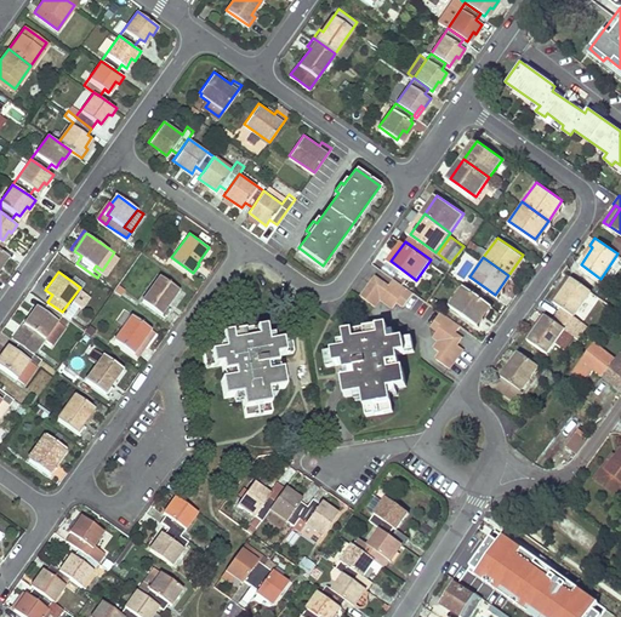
[(180,287),(159,274),(141,298),(164,314),(170,306),(167,304),(180,287)]
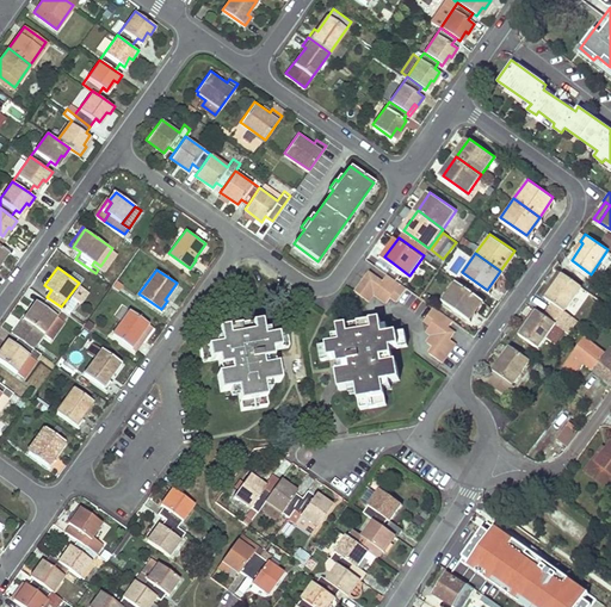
[(563,310),(581,285),(559,270),(553,277),(557,280),(545,297),(563,310)]
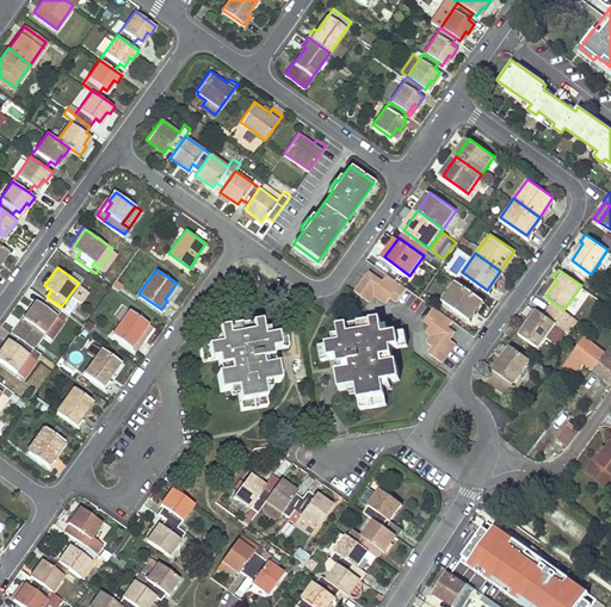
[(401,295),(407,285),(388,272),(382,279),(369,271),(356,290),(369,299),(374,291),(387,301),(395,290),(401,295)]
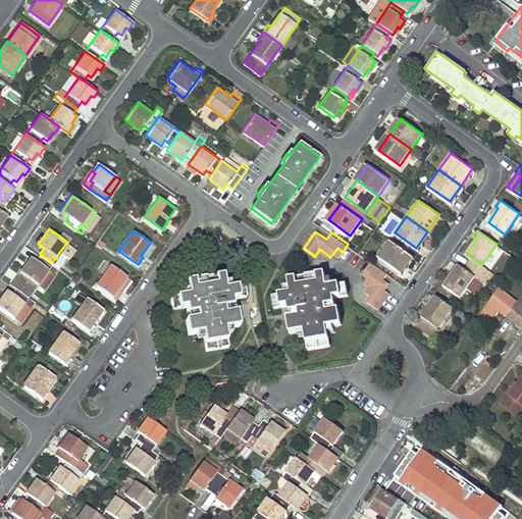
[(466,254),(476,240),(472,237),(462,251),(466,254)]
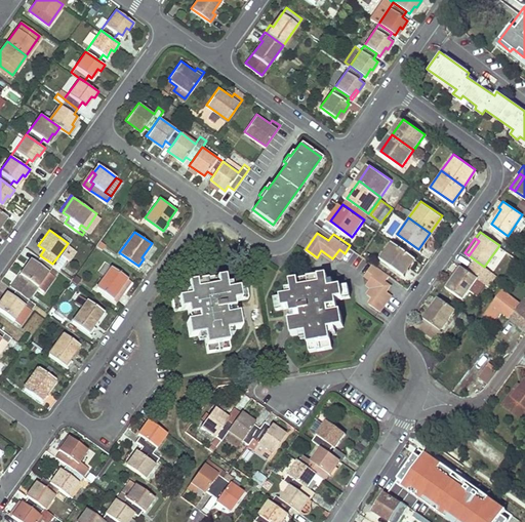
[(106,242),(101,239),(97,243),(102,247),(106,242)]
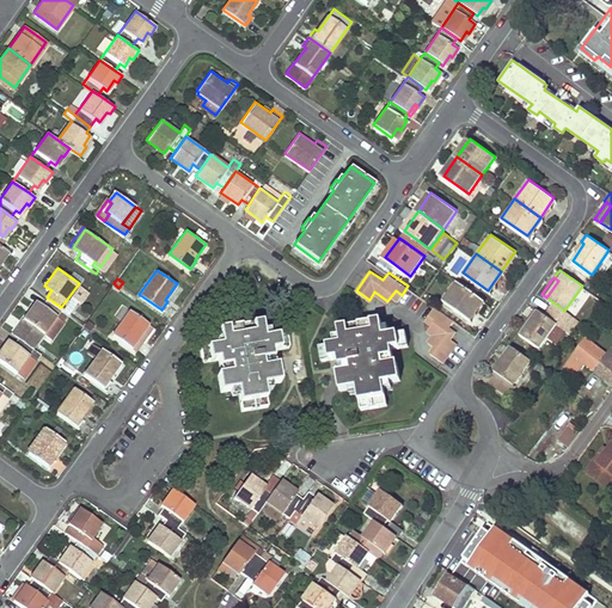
[(483,299),(457,280),(442,299),(469,318),(483,299)]
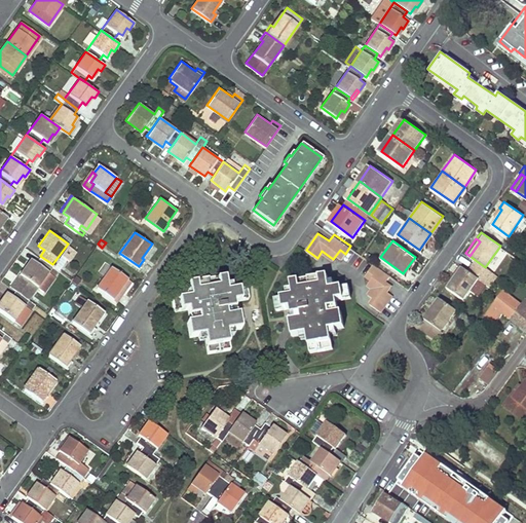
[(60,269),(75,249),(68,244),(52,264),(60,269)]
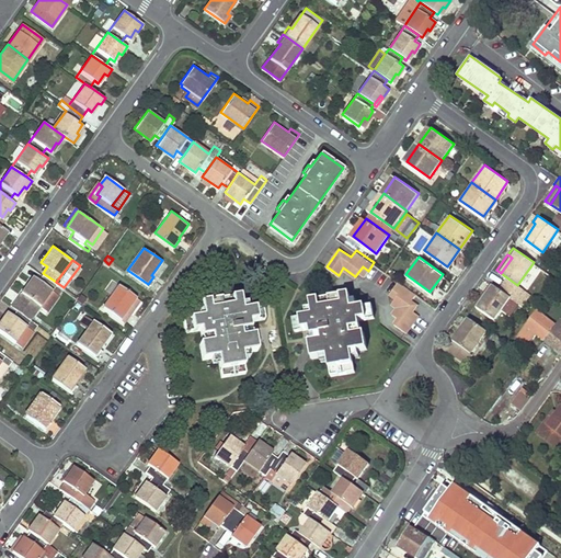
[(18,308),(38,322),(64,287),(56,282),(43,273),(38,277),(33,274),(12,304),(18,308)]
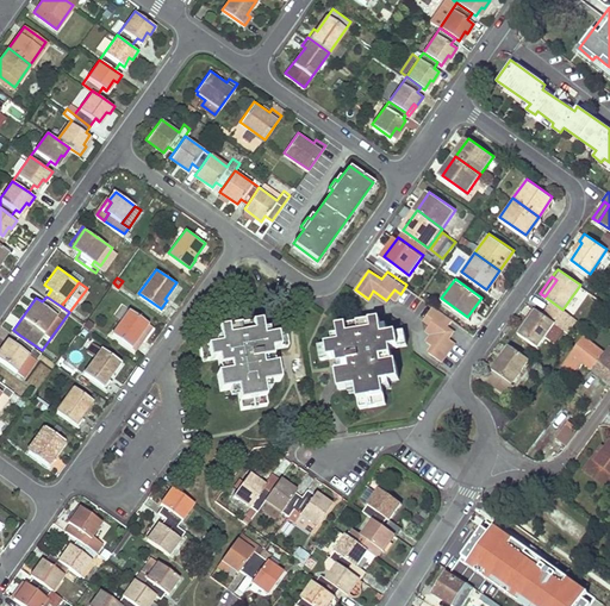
[(446,325),(452,318),(433,304),(423,318),(429,323),(425,328),(431,332),(425,339),(433,344),(428,350),(440,360),(454,341),(449,335),(452,330),(446,325)]
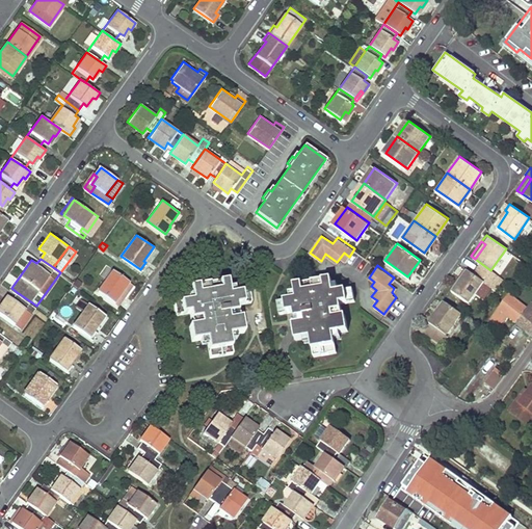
[(483,297),(491,286),(464,267),(459,274),(462,276),(452,290),(469,302),(476,292),(483,297)]
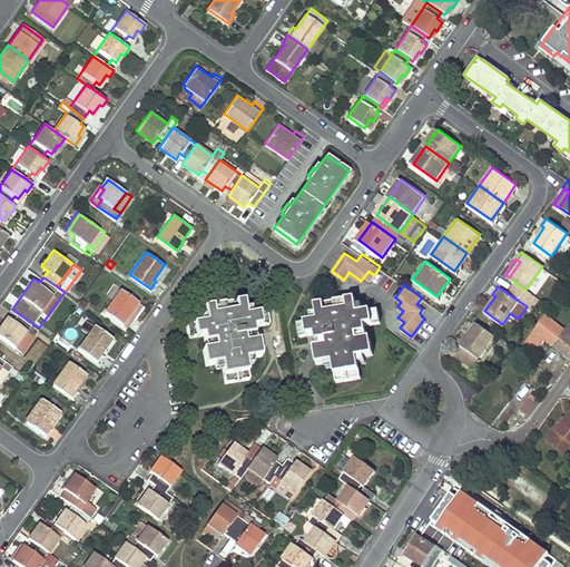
[(138,301),(120,287),(105,310),(124,324),(129,316),(128,315),(138,301)]
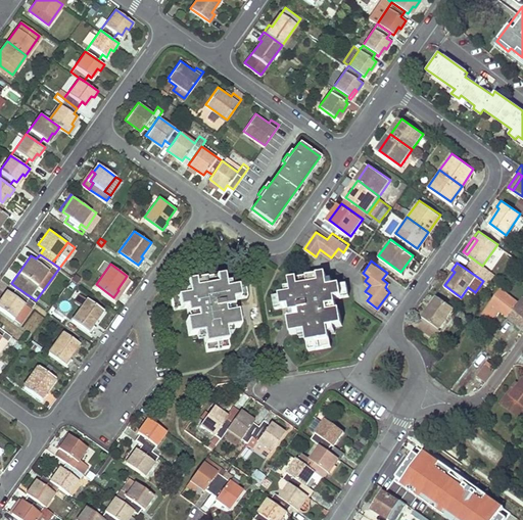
[(444,285),(455,272),(452,270),(441,283),(444,285)]
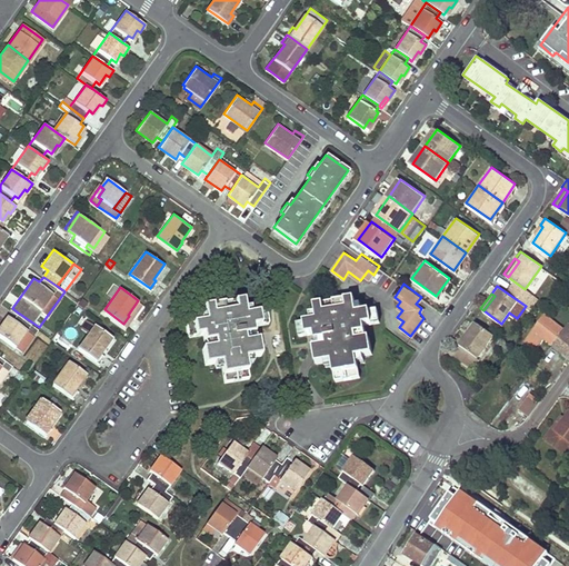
[(357,310),(355,296),(315,303),(316,317),(297,320),(299,334),(313,331),(315,338),(325,337),(326,343),(312,345),(316,361),(332,359),(336,379),(360,375),(357,355),(372,351),(369,335),(356,337),(355,331),(366,330),(365,323),(379,319),(377,307),(357,310)]
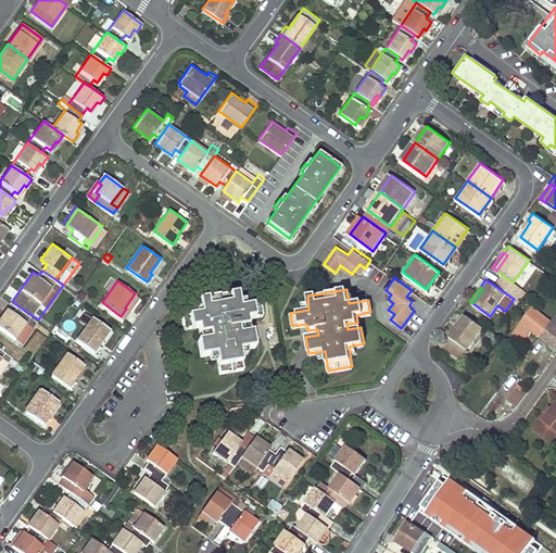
[(240,303),(238,290),(199,298),(201,312),(180,314),(182,327),(198,325),(200,331),(210,330),(210,337),(197,338),(200,354),(216,352),(218,372),(243,367),(240,348),(255,344),(252,329),(240,330),(239,325),(249,323),(248,316),(262,314),(260,301),(240,303)]
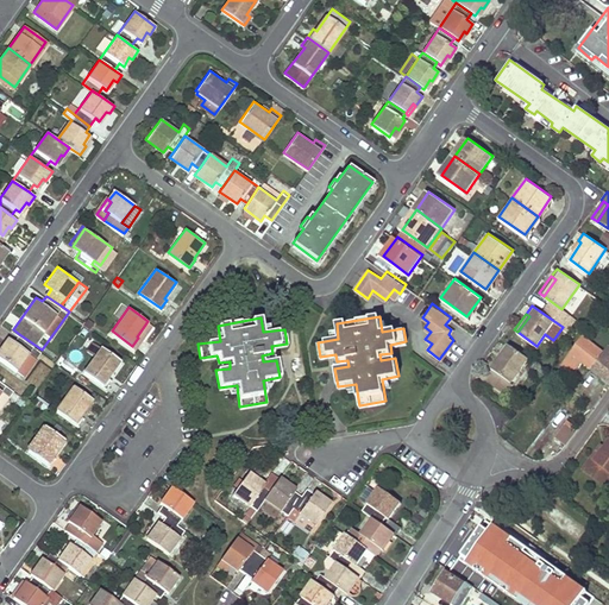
[(518,332),(512,340),(531,353),(537,346),(518,332)]
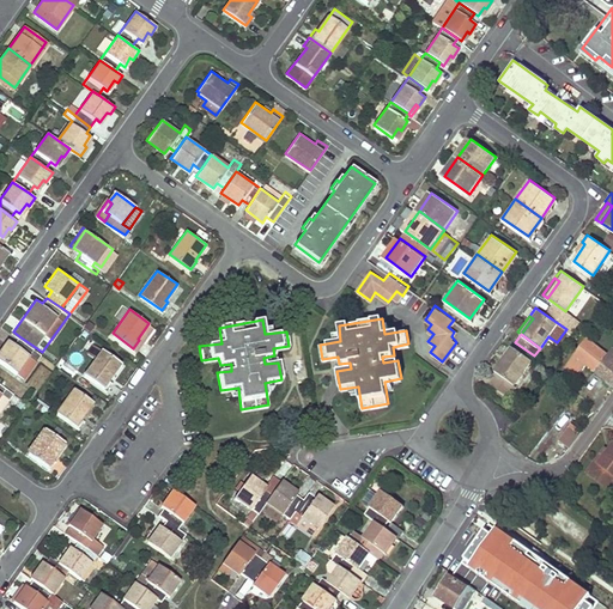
[(0,359),(25,377),(42,352),(19,336),(14,343),(7,339),(0,349),(0,359)]
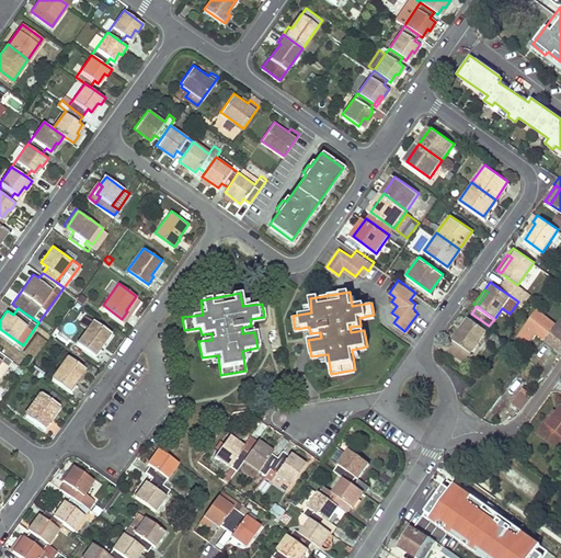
[(554,323),(536,308),(517,332),(526,340),(535,329),(544,337),(554,323)]
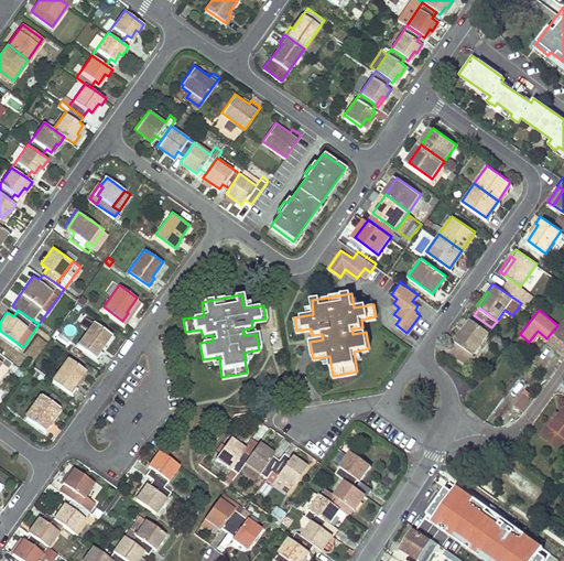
[(473,354),(488,331),(468,316),(464,325),(465,326),(454,342),(457,343),(451,352),(469,365),(475,356),(473,354)]
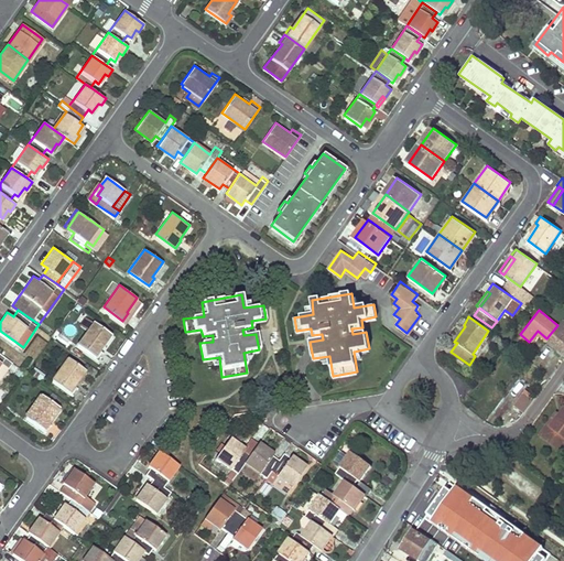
[(563,319),(557,325),(546,338),(563,352),(563,319)]
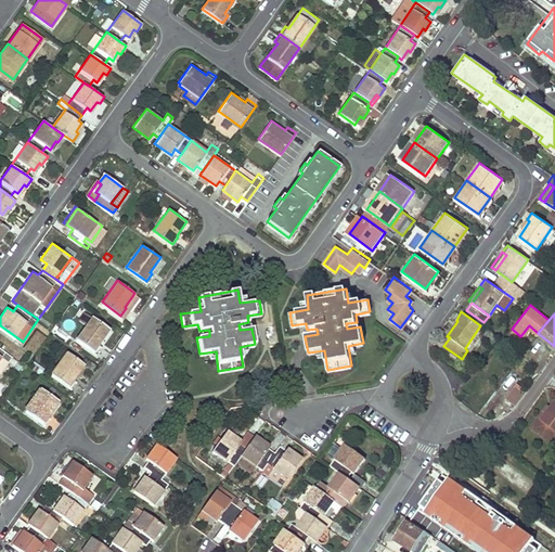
[(111,329),(92,316),(76,337),(97,352),(102,345),(100,343),(111,329)]
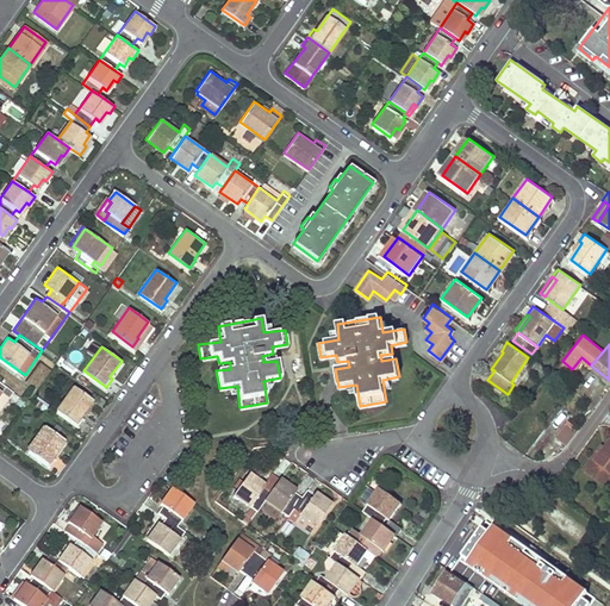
[(0,410),(10,397),(14,389),(0,379),(0,410)]
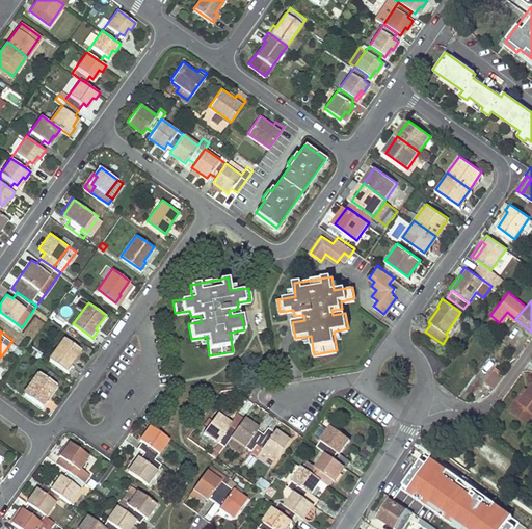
[(82,348),(64,337),(49,358),(69,371),(74,364),(72,363),(82,348)]
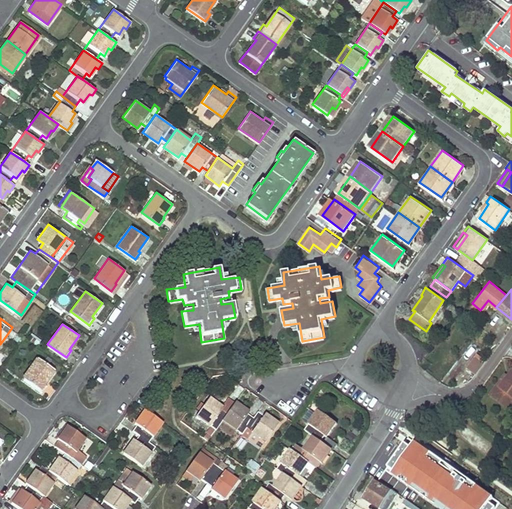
[(466,367),(476,373),(486,359),(477,352),(466,367)]
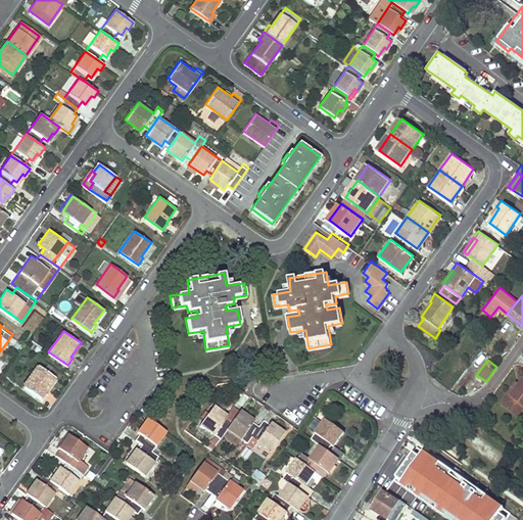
[(56,377),(39,365),(25,385),(43,398),(48,391),(46,390),(56,377)]
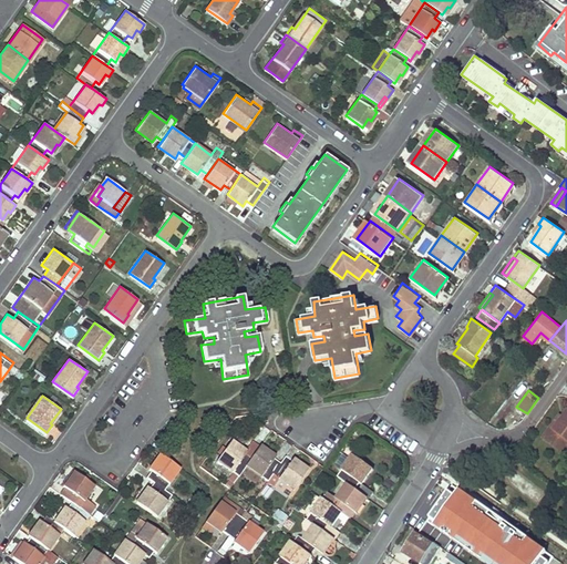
[(566,410),(563,417),(558,426),(554,422),(544,437),(562,449),(566,442),(566,410)]
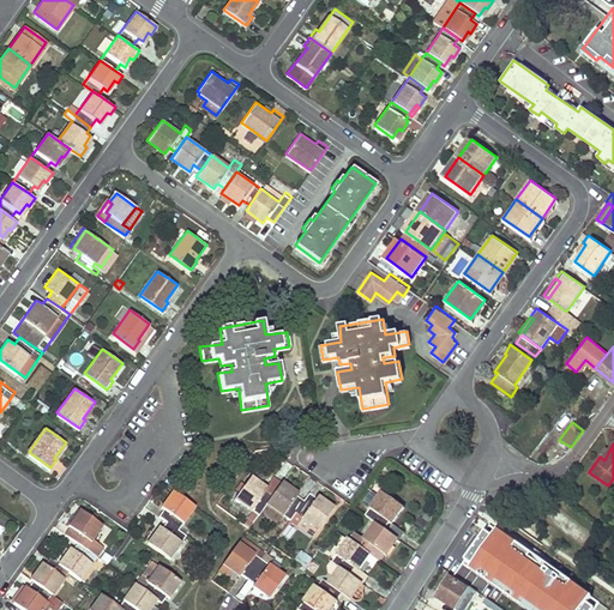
[(605,460),(609,451),(606,448),(600,457),(605,460)]
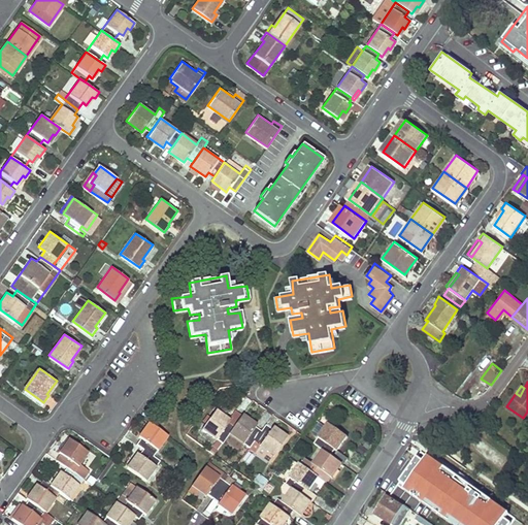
[(229,418),(216,407),(202,427),(217,437),(209,448),(215,452),(224,438),(229,431),(241,414),(235,409),(229,418)]
